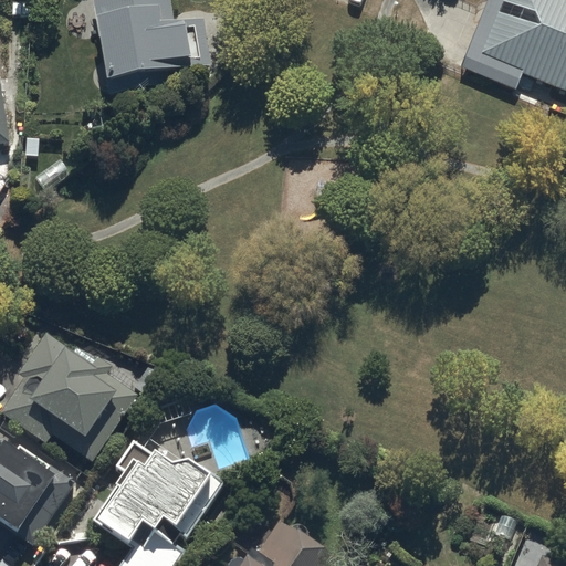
[(91,0),(105,95),(186,84),(182,66),(210,62),(203,14),(177,19),(174,0),(91,0)]
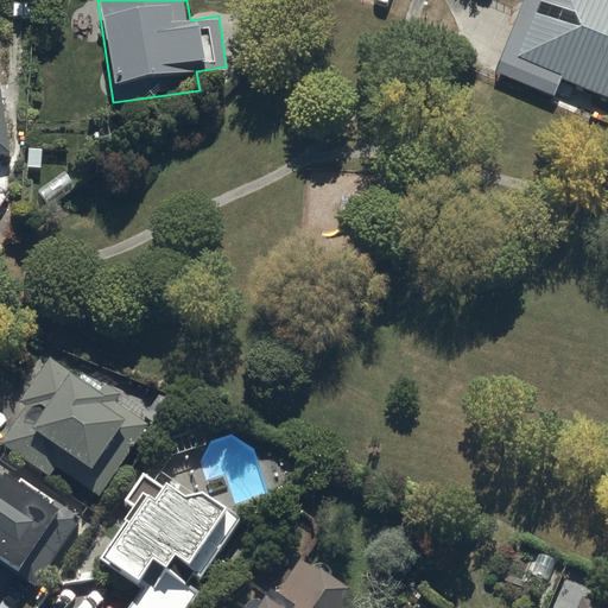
[(607,0),(525,0),(494,71),(553,97),(559,78),(607,97),(607,0)]
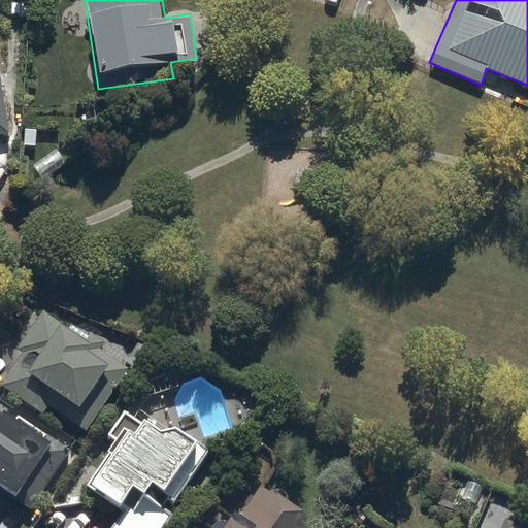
[(0,76),(0,132),(9,131),(0,76)]
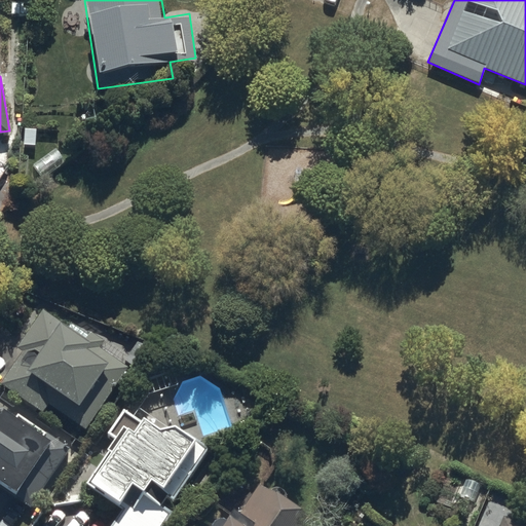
[(102,340),(69,317),(65,324),(43,309),(16,348),(20,350),(0,378),(0,382),(43,412),(48,404),(84,428),(126,367),(98,347),(102,340)]
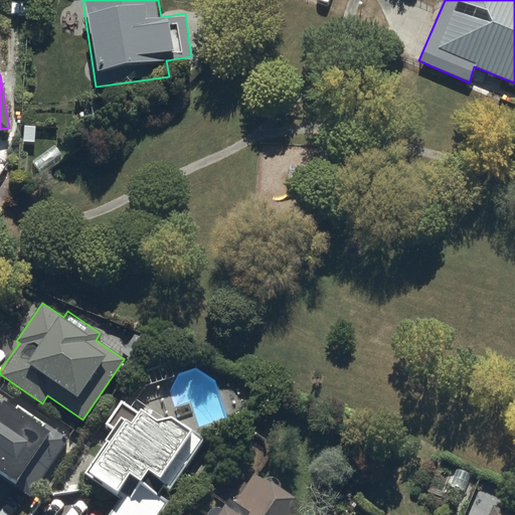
[(0,398),(0,474),(30,495),(70,438),(17,401),(15,404),(2,395),(0,398)]
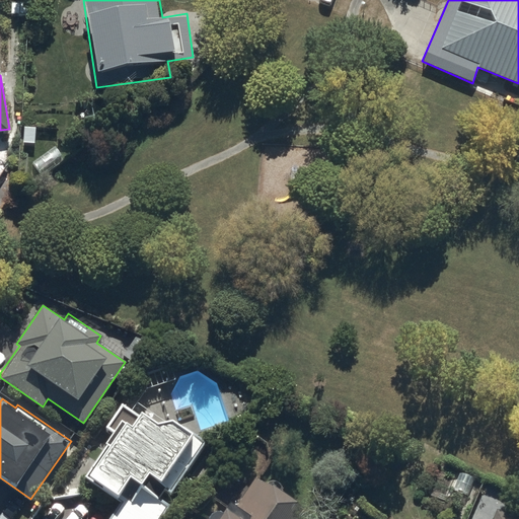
[(121,502),(108,518),(163,518),(172,507),(158,497),(164,489),(173,495),(210,444),(170,417),(163,426),(140,410),(137,413),(123,402),(106,425),(116,431),(84,475),(121,502)]
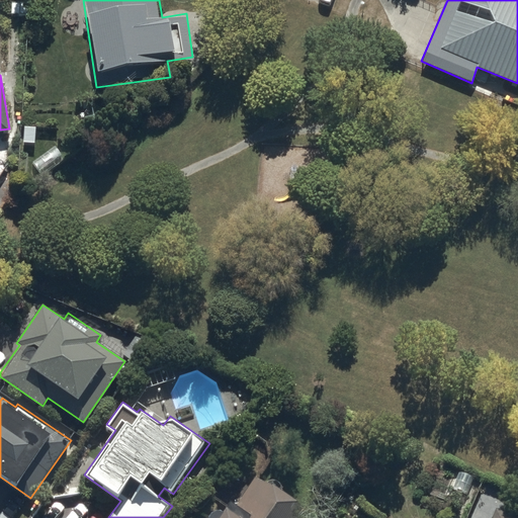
[(293,517),(304,504),(258,472),(237,503),(232,499),(223,512),(221,510),(216,511),(211,513),(209,517),(208,517),(293,517)]
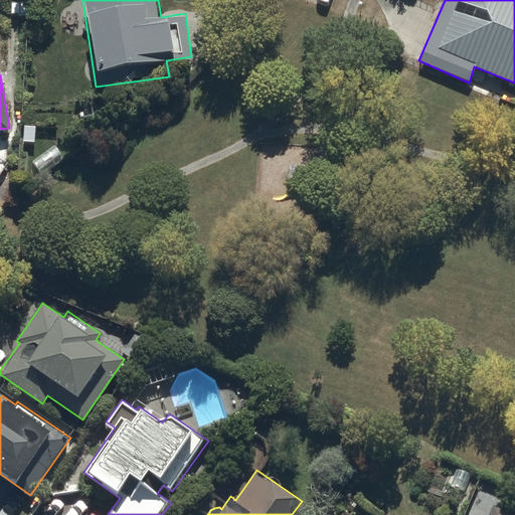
[(514,514),(514,513),(494,506),(490,514),(514,514)]
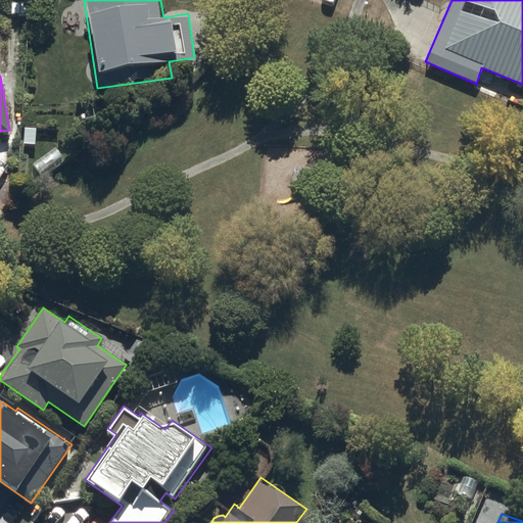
All buildings are outlined.
